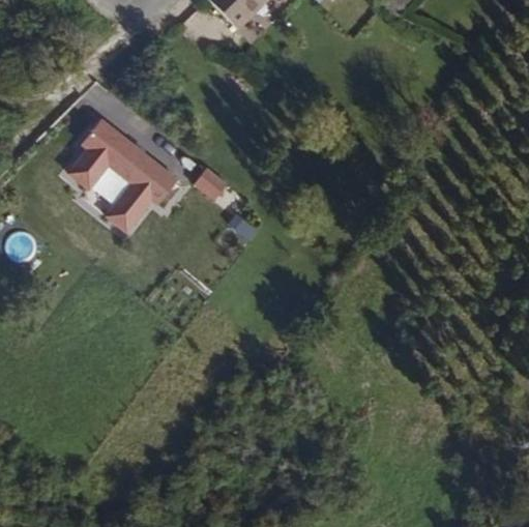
[(218,0),(240,22),(260,0),(218,0)]
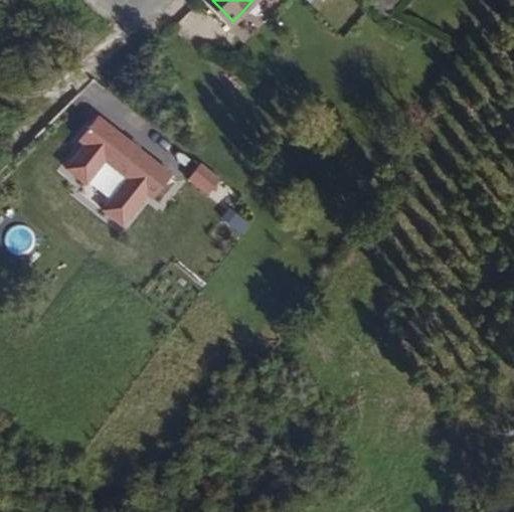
[(238,26),(265,0),(252,0),(233,21),(238,26)]
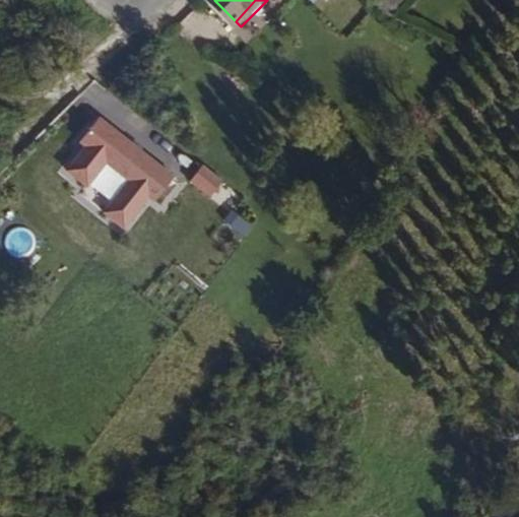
[(396,12),(406,0),(381,0),(378,3),(396,12)]
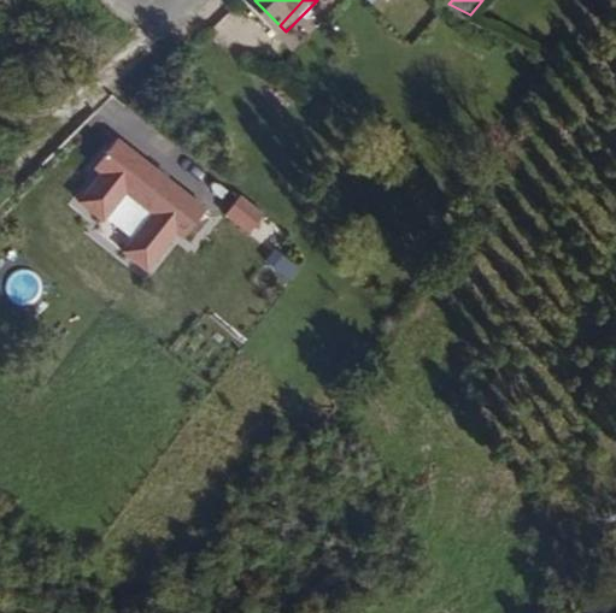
[(151,278),(207,202),(117,136),(72,196),(105,220),(125,193),(151,212),(118,255),(151,278)]
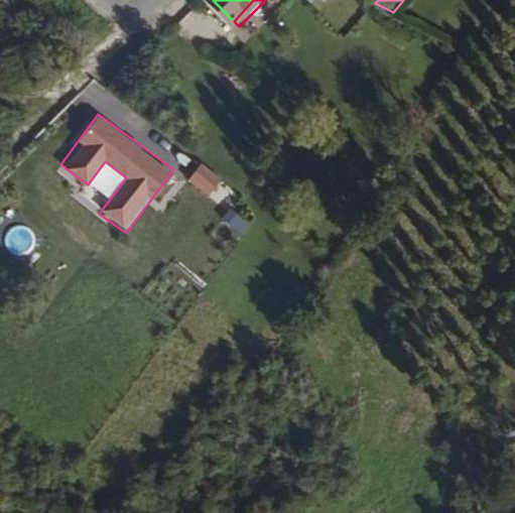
[(204,166),(191,174),(203,193),(215,184),(204,166)]
